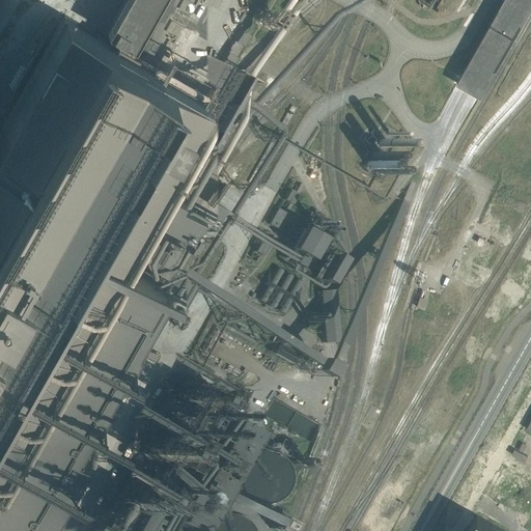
[(0,530),(44,530),(46,528),(47,528),(53,515),(55,512),(68,488),(71,484),(73,482),(82,465),(83,463),(84,462),(86,457),(75,451),(88,427),(90,429),(94,423),(104,404),(113,388),(124,368),(126,367),(126,366),(135,351),(138,344),(136,343),(137,341),(156,308),(162,298),(163,296),(165,291),(159,287),(160,285),(159,285),(166,273),(169,275),(170,273),(170,272),(171,271),(172,270),(193,234),(197,227),(204,214),(203,213),(201,212),(197,210),(194,207),(191,206),(190,205),(187,203),(185,202),(178,198),(180,194),(184,195),(194,178),(195,176),(197,172),(198,170),(210,151),(211,149),(216,140),(213,139),(195,129),(191,127),(201,108),(207,98),(207,96),(191,88),(195,81),(180,73),(176,80),(167,74),(164,73),(155,66),(145,62),(137,57),(136,56),(133,55),(130,53),(134,47),(136,43),(143,31),(160,0),(124,0),(113,21),(110,20),(108,24),(110,25),(107,31),(118,37),(114,45),(104,37),(94,32),(88,29),(85,27),(74,21),(64,16),(62,18),(56,28),(52,37),(8,113),(7,114),(0,128),(0,530)]
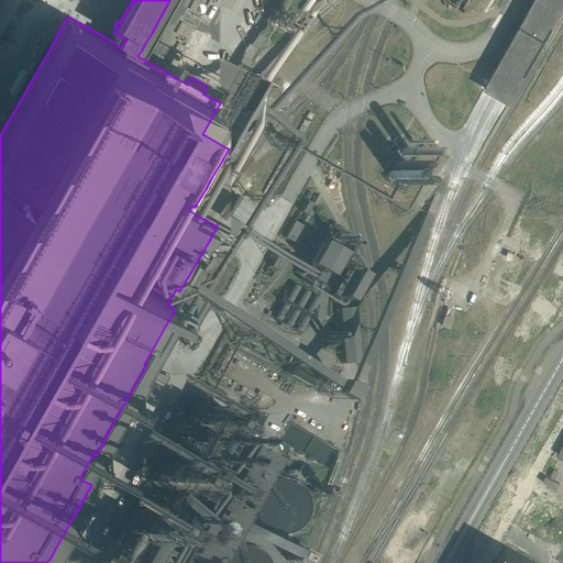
[(562,0),(533,0),(499,59),(484,87),(490,90),(503,98),(509,101),(530,65),(536,55),(562,6),(562,0)]
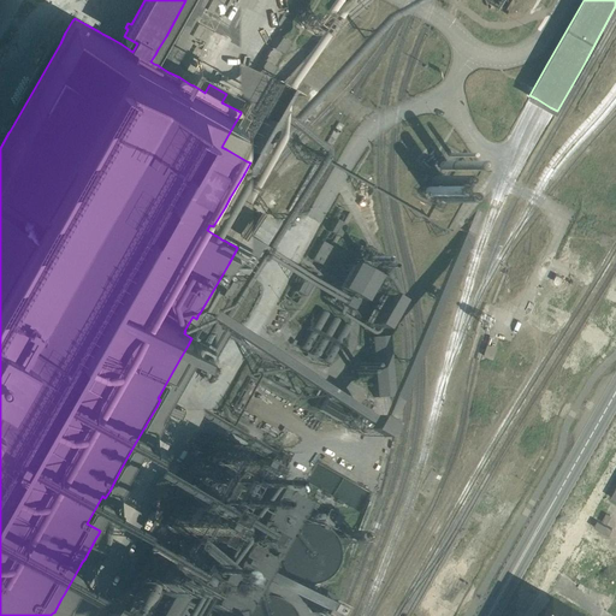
[(465,231),(472,236),(487,209),(480,205),(465,231)]
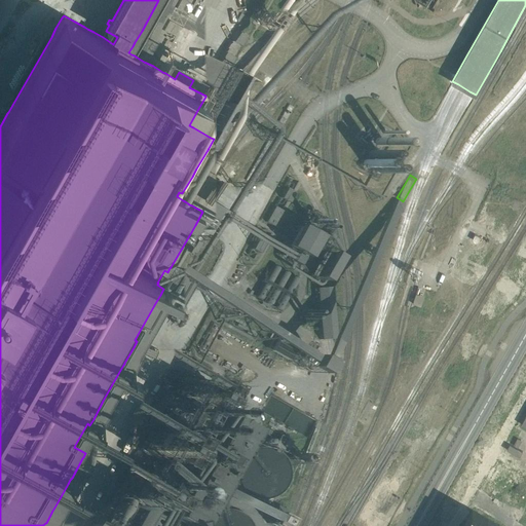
[(293,192),(285,188),(278,198),(287,203),(293,192)]
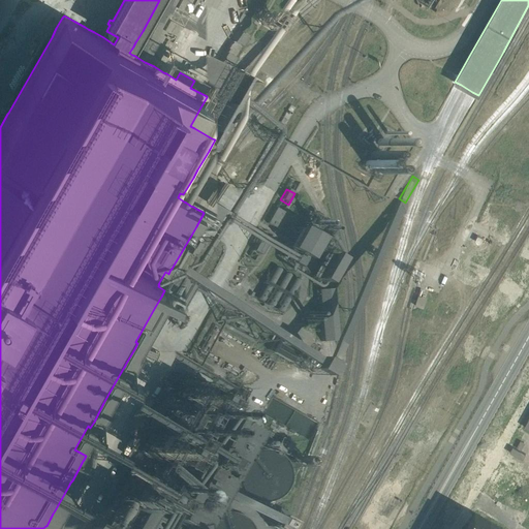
[(276,208),(267,223),(275,227),(283,213),(276,208)]
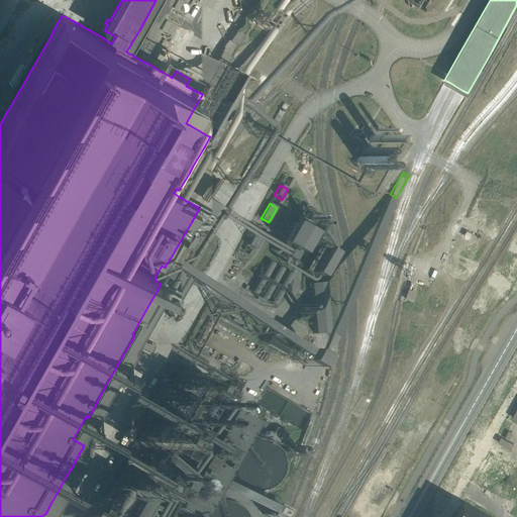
[(298,251),(308,229),(287,220),(278,242),(298,251)]
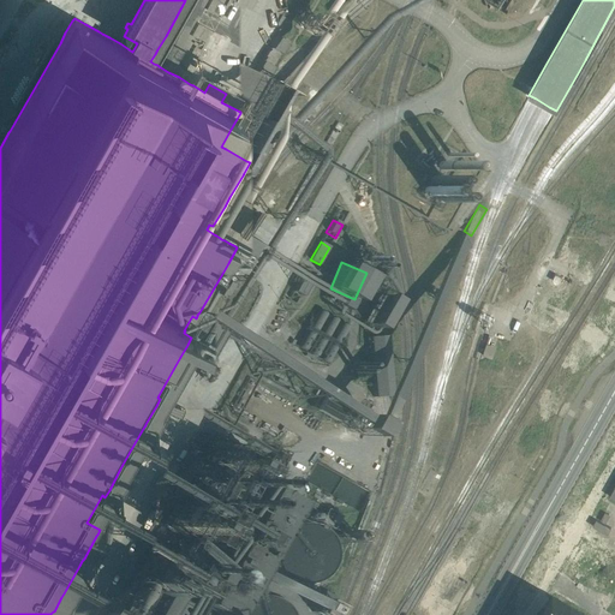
[(298,280),(292,291),(302,296),(308,285),(298,280)]
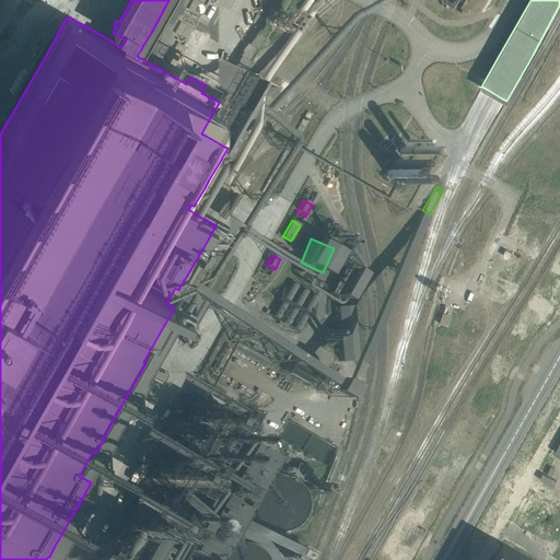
[(356,271),(348,267),(331,295),(339,300),(340,300),(356,271)]
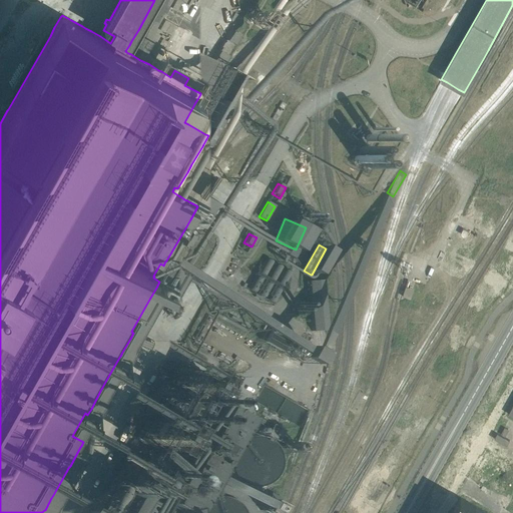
[(322,280),(307,281),(312,331),(326,330),(322,280)]
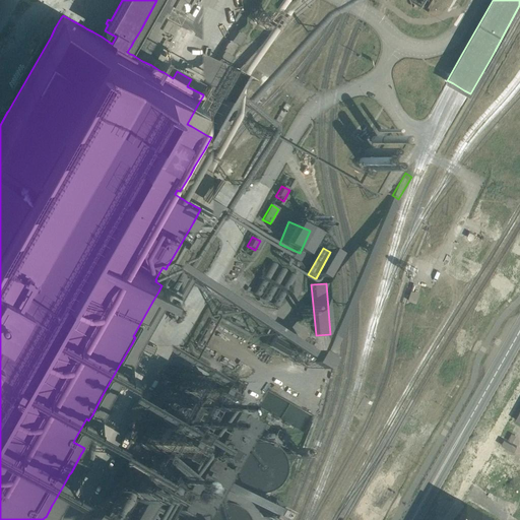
[(418,293),(411,290),(407,300),(415,303),(418,293)]
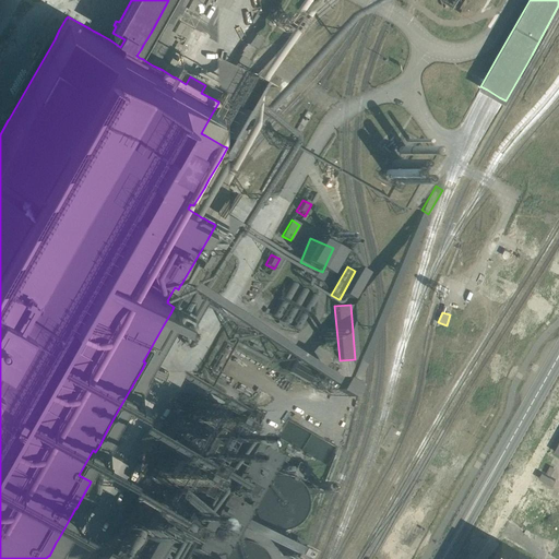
[(330,396),(337,382),(290,355),(288,358),(276,352),(272,359),(317,385),(316,389),(330,396)]
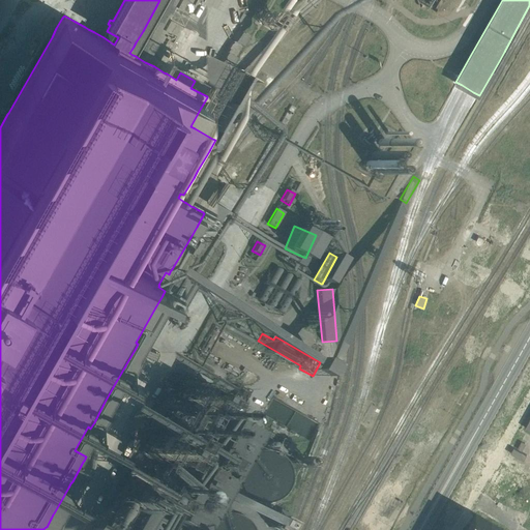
[(185,380),(174,399),(174,400),(185,406),(187,403),(205,413),(214,396),(185,380)]
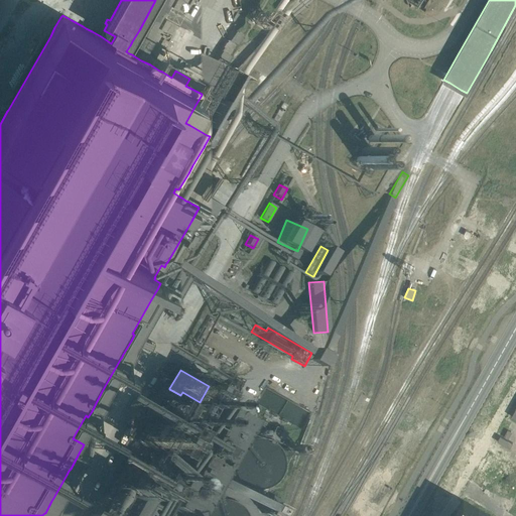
[(181,405),(177,412),(185,417),(186,418),(192,409),(191,408),(189,407),(194,401),(194,400),(188,397),(188,398),(184,405),(183,404),(182,403),(181,405)]
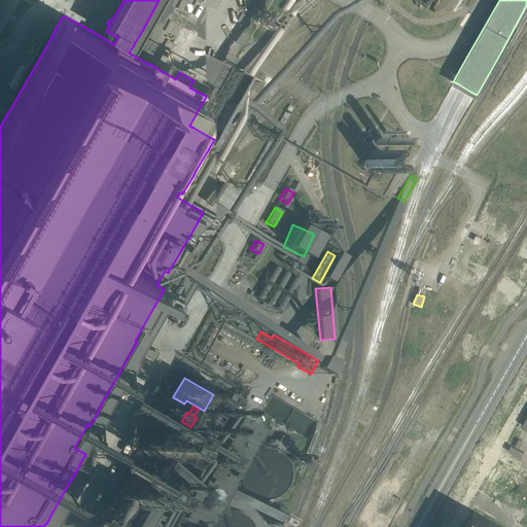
[(164,524),(163,526),(165,526),(175,526),(178,523),(185,526),(192,526),(202,512),(203,513),(205,514),(209,506),(205,504),(211,494),(216,486),(225,469),(229,471),(231,468),(235,461),(238,455),(235,453),(240,444),(241,442),(248,430),(239,425),(224,418),(224,419),(222,421),(222,422),(221,423),(206,451),(205,452),(198,464),(181,493),(180,495),(177,501),(176,502),(174,506),(173,508),(172,510),(170,514),(168,517),(167,520),(164,524)]
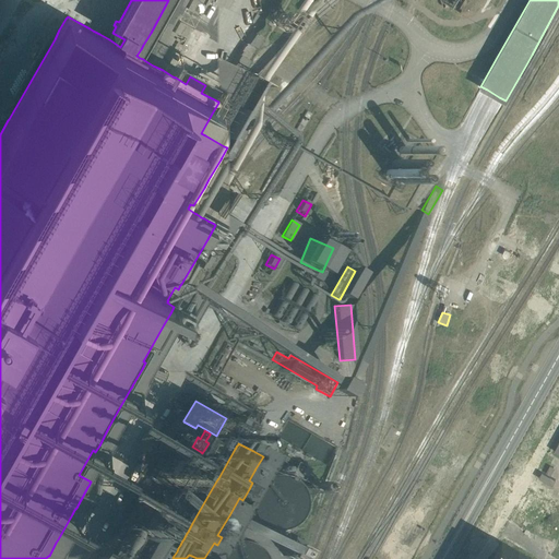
[(187,455),(181,466),(191,472),(198,462),(197,461),(194,460),(199,453),(199,452),(194,449),(193,450),(190,458),(188,456),(187,455)]
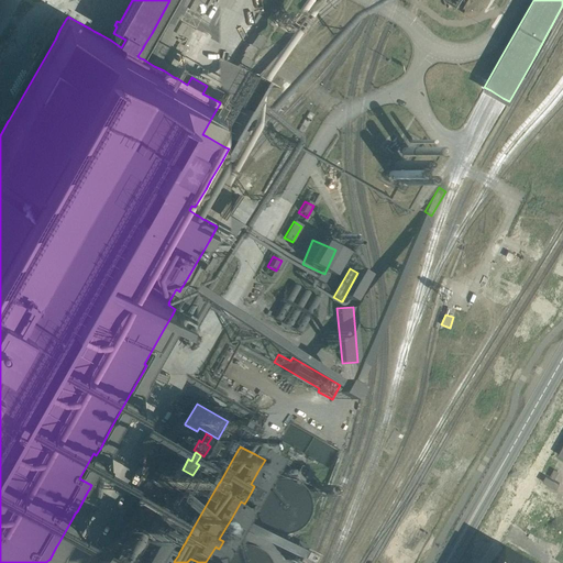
[(196,478),(164,461),(152,482),(164,489),(166,485),(186,496),(196,478)]
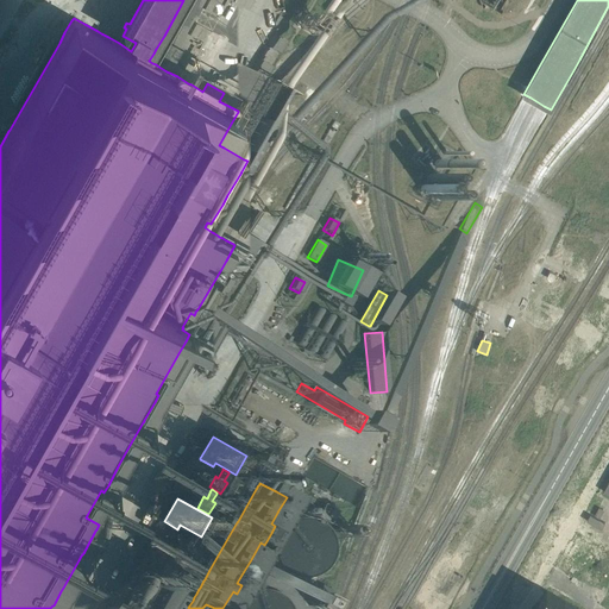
[(590,514),(586,521),(601,529),(604,522),(590,514)]
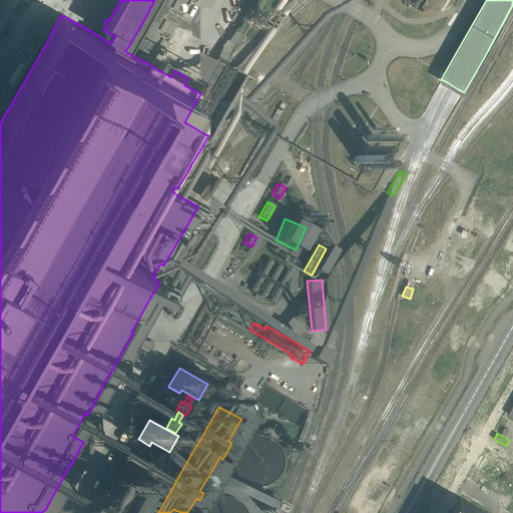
[(283,442),(281,447),(287,450),(292,443),(285,439),(283,442)]
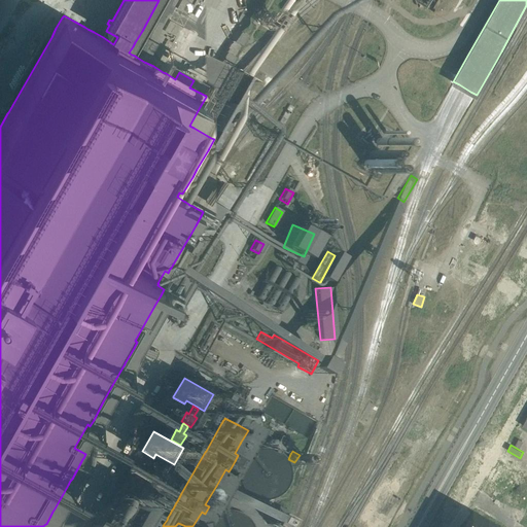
[(141,498),(135,494),(128,506),(134,511),(141,498)]
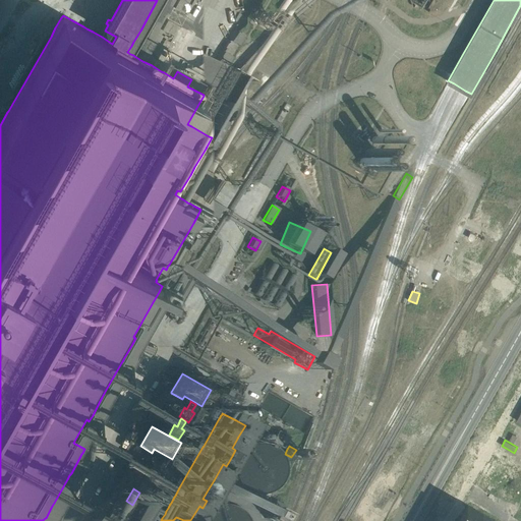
[(147,520),(155,507),(141,500),(128,520),(147,520)]
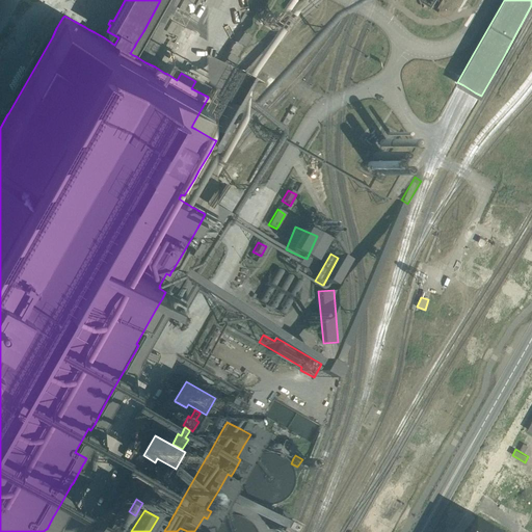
[(280,512),(270,530),(274,531),(281,531),(290,517),(280,512)]
